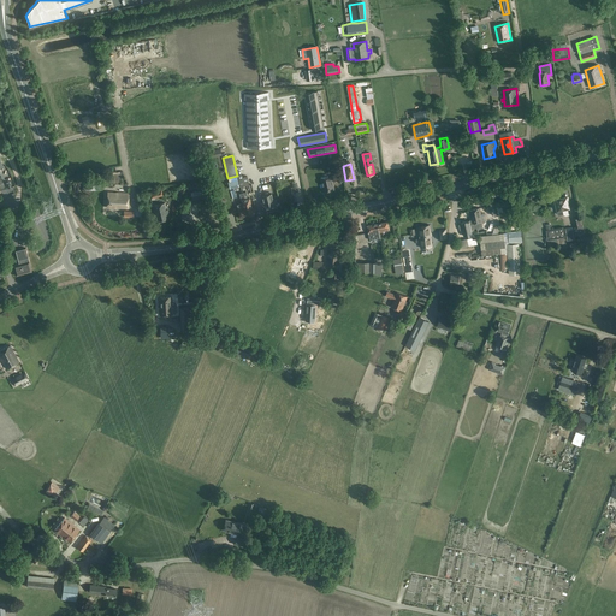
[(260,172),(262,184),(277,182),(277,178),(282,178),(280,169),(260,172)]
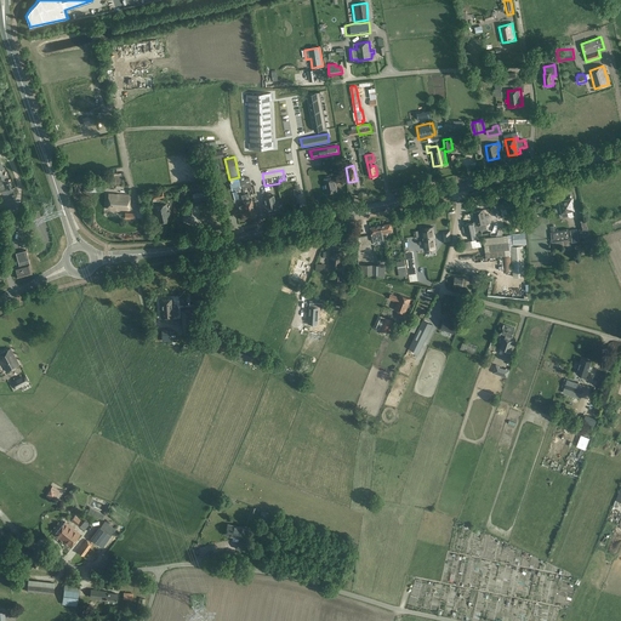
[(249,178),(244,180),(244,177),(243,177),(239,177),(241,188),(250,187),(252,195),(249,178)]
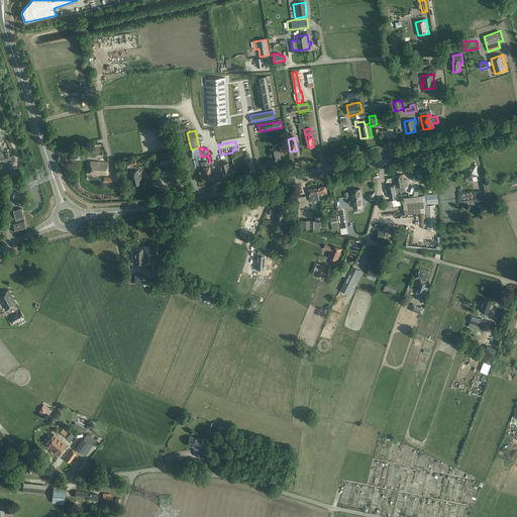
[(272,162),(281,160),(279,147),(270,149),(272,162)]
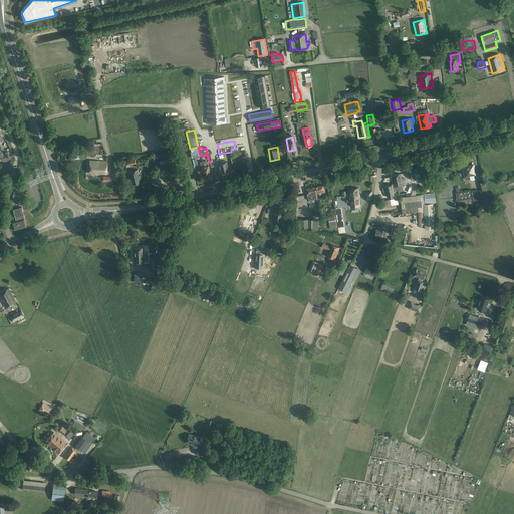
[(201,161),(198,151),(191,153),(192,158),(196,157),(197,162),(201,161)]
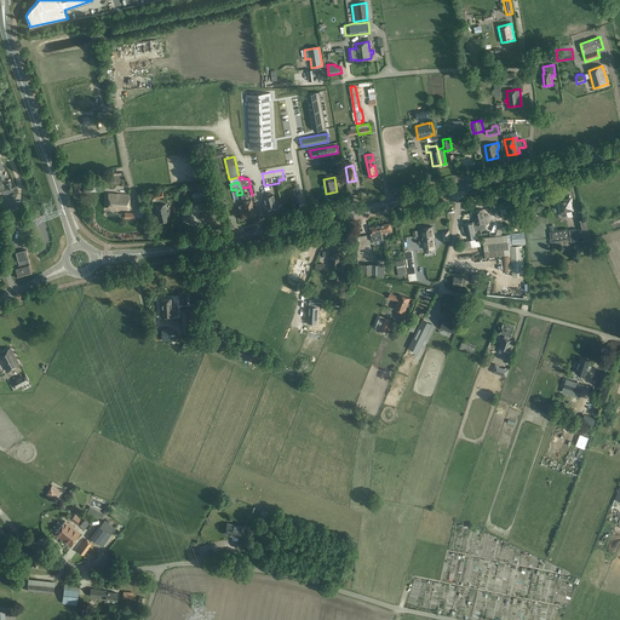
[(150,194),(153,200),(164,196),(162,189),(158,190),(158,193),(150,194)]
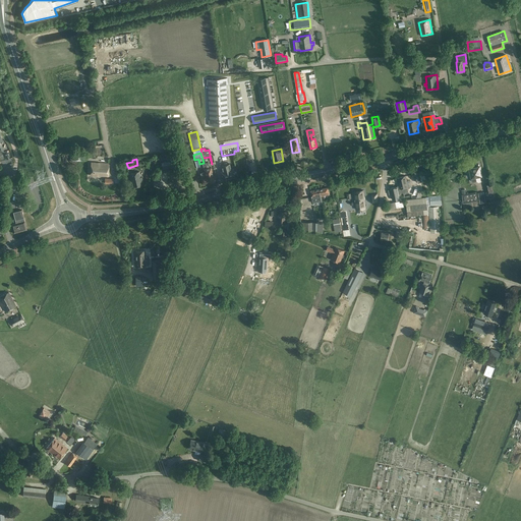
[(161,163),(163,171),(178,168),(177,160),(161,163)]
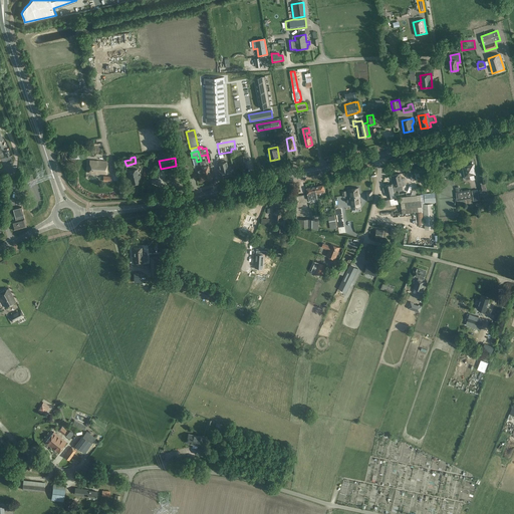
[(89,174),(106,175),(107,162),(89,160),(89,174)]
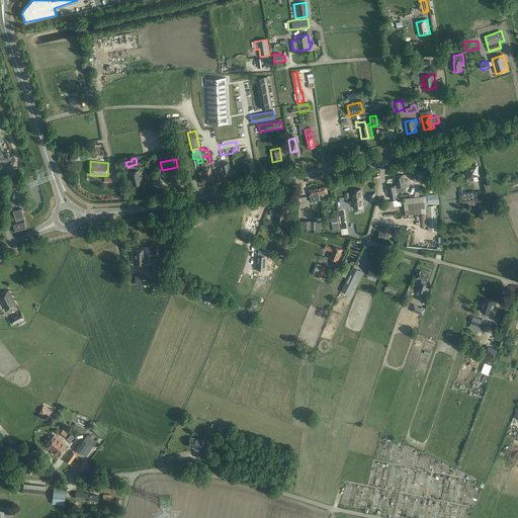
[(208,177),(210,182),(213,181),(212,174),(211,174),(209,166),(208,167),(206,161),(204,162),(205,166),(206,172),(206,173),(207,173),(208,177)]
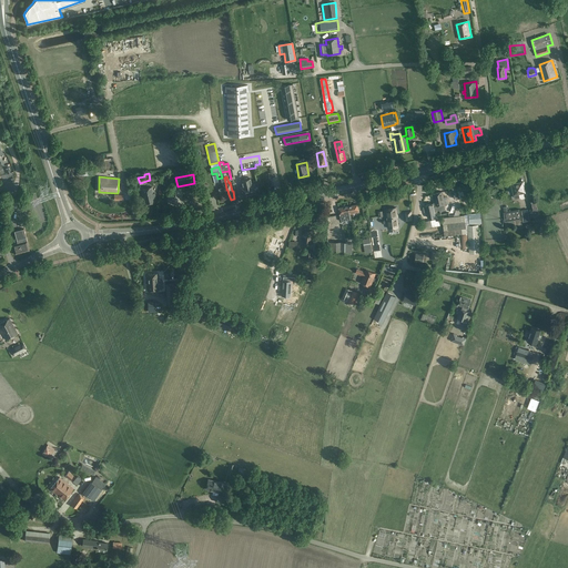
[(252,183),(253,184),(252,184),(251,179),(247,180),(246,178),(243,179),(243,181),(241,181),(243,188),(241,188),(243,195),(256,192),(255,192),(259,191),(256,182),(252,183)]
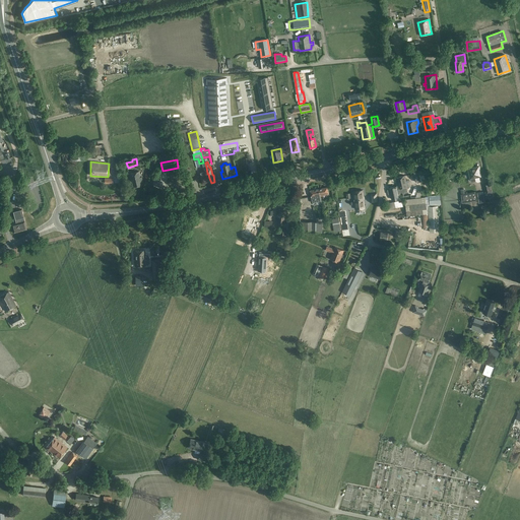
[(478,177),(478,176),(480,175),(478,166),(477,166),(477,164),(473,165),(474,167),(468,168),(468,169),(467,169),(468,173),(469,173),(471,182),(475,181),(477,182),(480,181),(479,177),(478,177)]
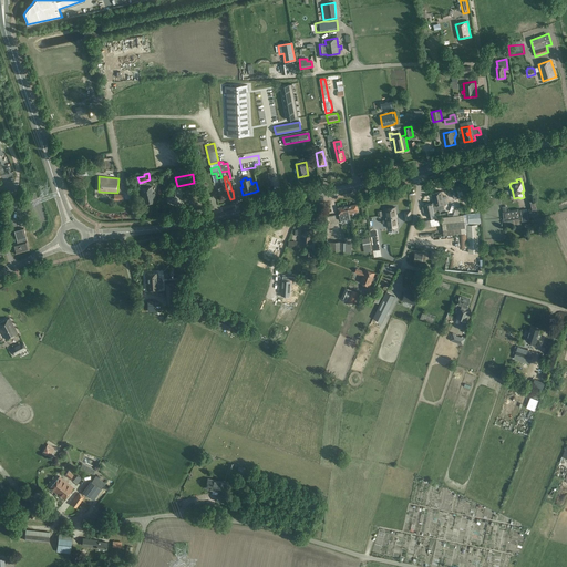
[(226,188),(225,182),(222,182),(223,187),(218,188),(219,194),(222,202),(230,199),(228,194),(227,189),(226,189),(226,188)]
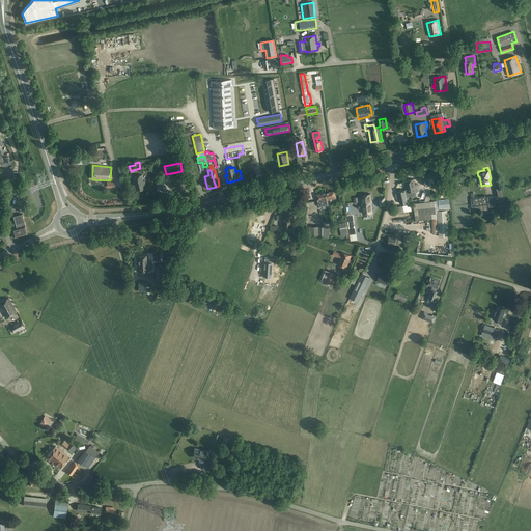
[(132,177),(135,191),(145,189),(142,175),(132,177)]
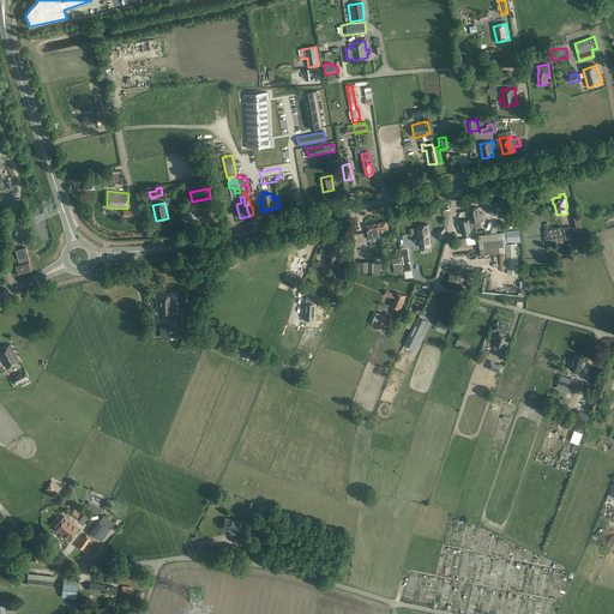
[(479,208),(468,210),(470,220),(459,222),(463,235),(471,234),(470,229),(481,227),(480,221),(481,221),(479,208)]
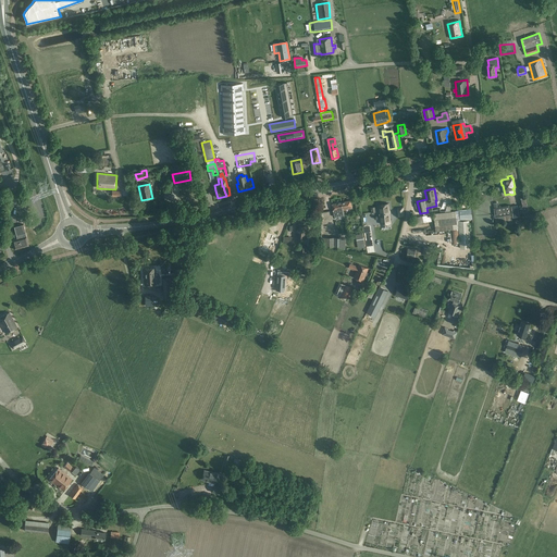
[(529,212),(525,197),(523,197),(518,198),(520,206),(518,206),(520,214),(529,212)]
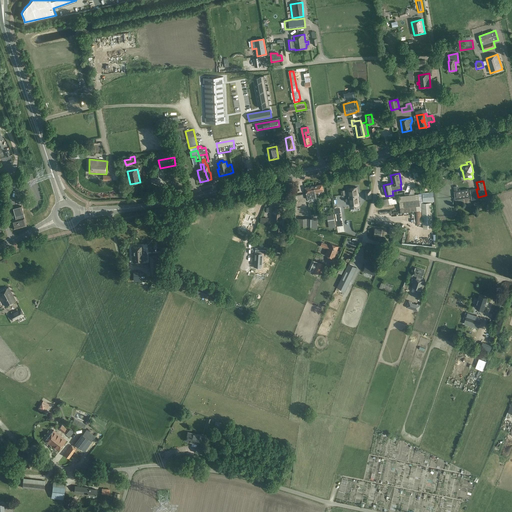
[(322,184),(314,186),(315,193),(324,191),(322,184)]
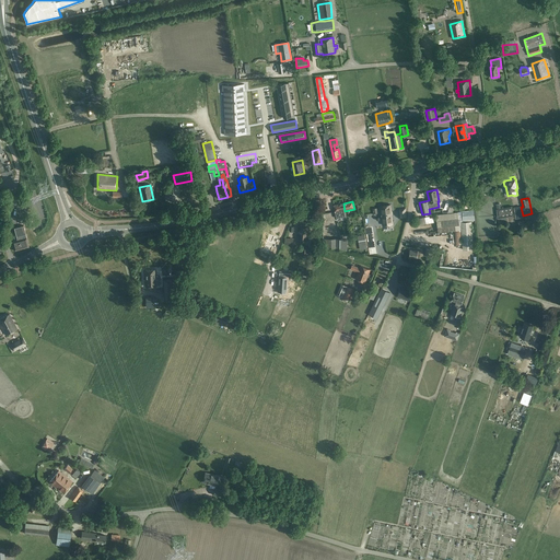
[(508,217),(514,216),(512,206),(502,208),(501,202),(496,202),(497,209),(499,225),(509,223),(508,217)]
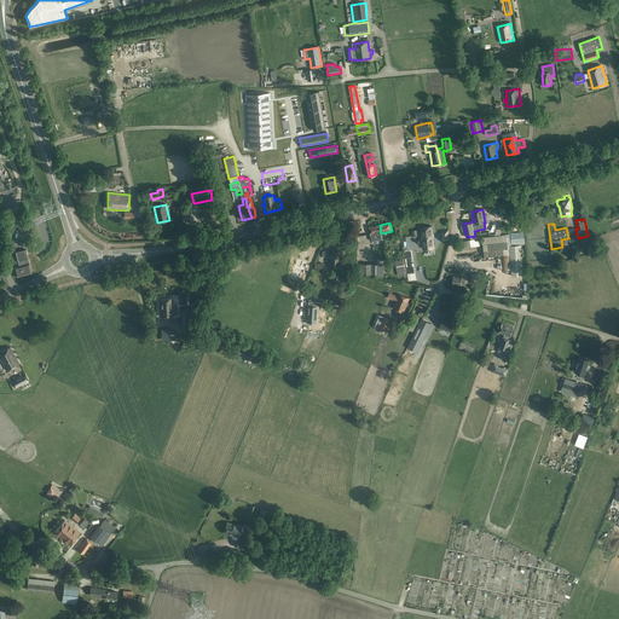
[(382,239),(381,233),(380,225),(369,227),(372,242),(382,239)]
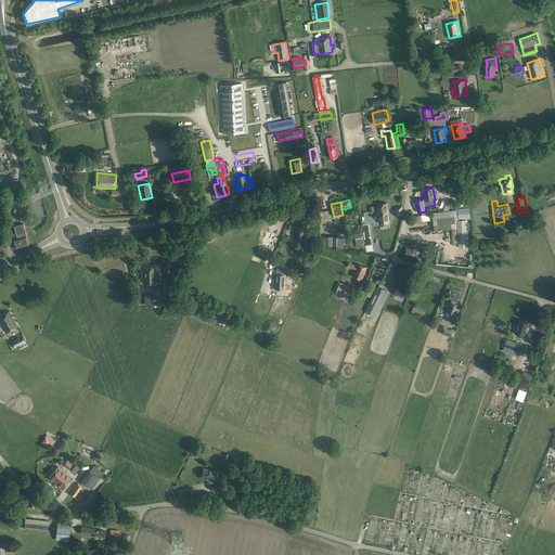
[(390,206),(387,207),(387,203),(377,204),(378,218),(388,217),(388,211),(391,211),(390,206)]
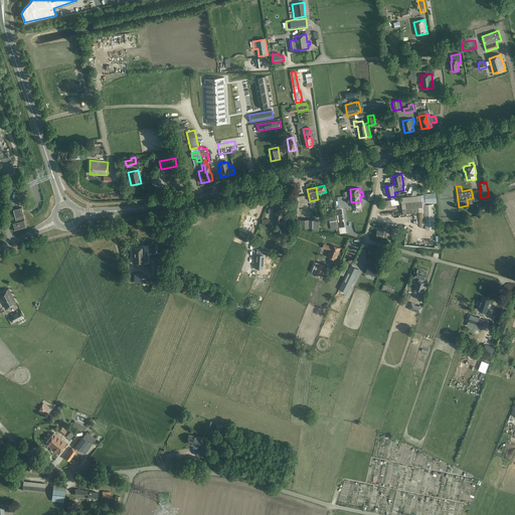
[(425,203),(437,202),(436,193),(424,194),(425,203)]
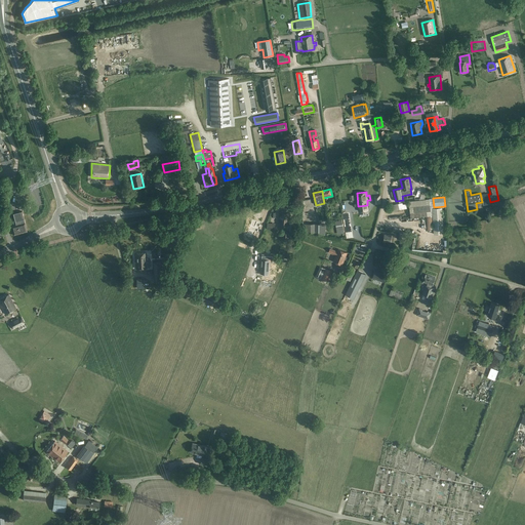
[(426,199),(409,201),(410,218),(431,215),(431,214),(430,205),(429,205),(429,202),(427,202),(426,199)]
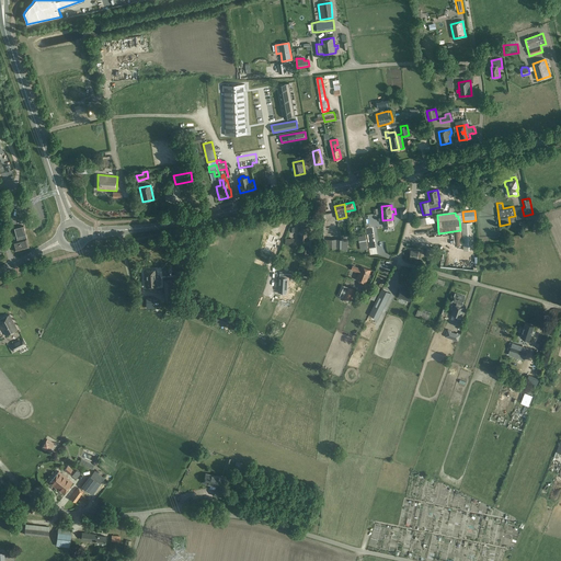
[(529,225),(526,225),(525,221),(519,221),(521,227),(524,227),(524,230),(528,230),(528,228),(530,227),(529,225)]
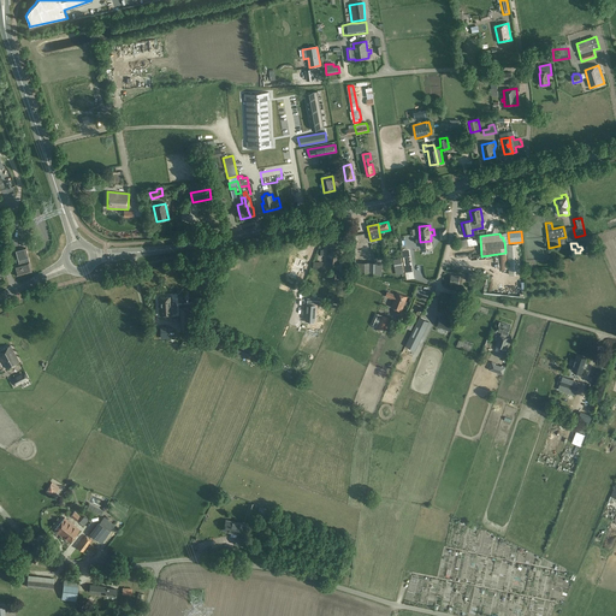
[(519,244),(508,244),(509,276),(521,274),(519,244)]
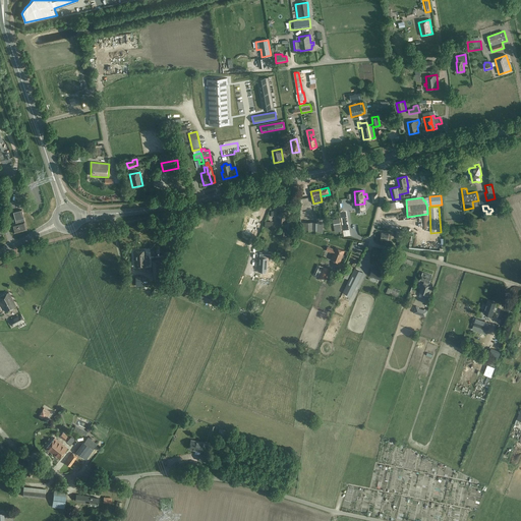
[(13,212),(16,223),(11,224),(13,233),(27,230),(21,210),(13,212)]
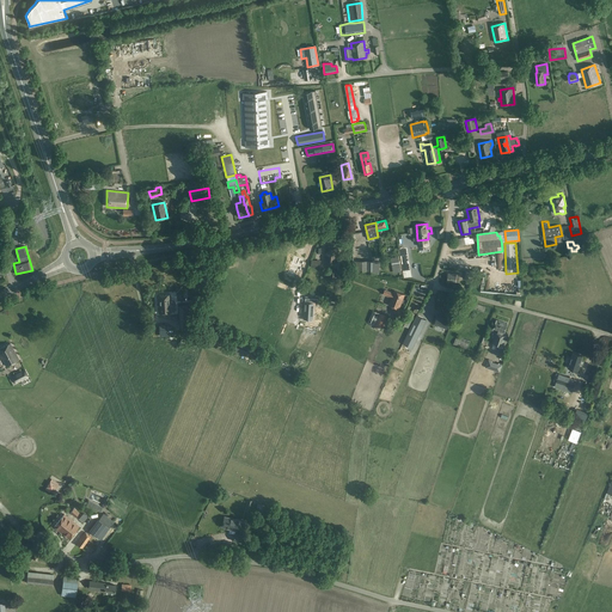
[(326,246),(325,262),(337,263),(338,248),(326,246)]
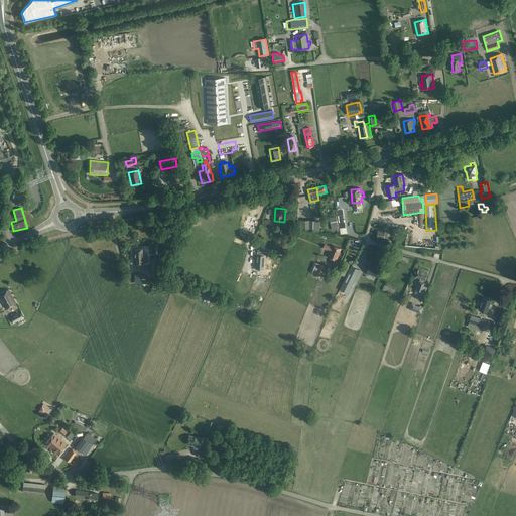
[(253,231),(257,220),(247,216),(243,227),(243,228),(242,228),(241,232),(248,235),(250,231),(249,231),(249,230),(250,230),(253,231)]
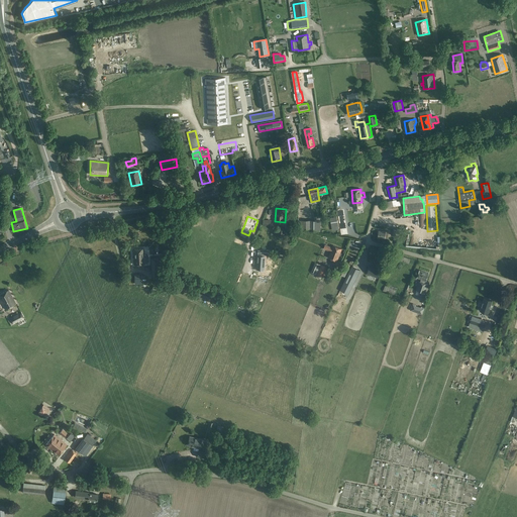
[(336,216),(330,217),(332,230),(338,229),(336,216)]
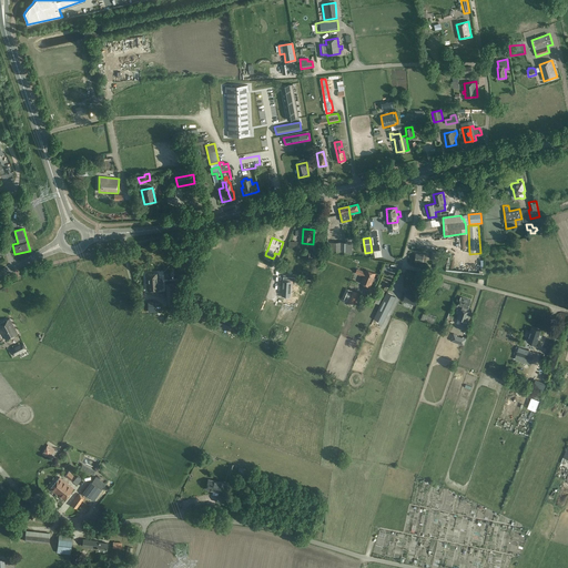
[(341,254),(352,254),(352,242),(328,242),(328,252),(341,252),(341,254)]
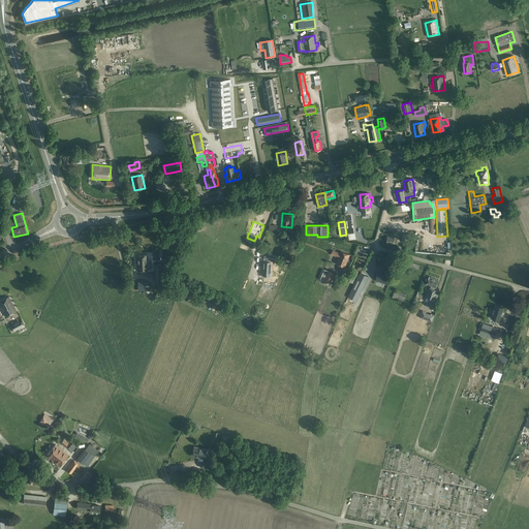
[(341,251),(340,253),(333,250),(331,254),(339,257),(336,263),(345,268),(350,255),(341,251)]
